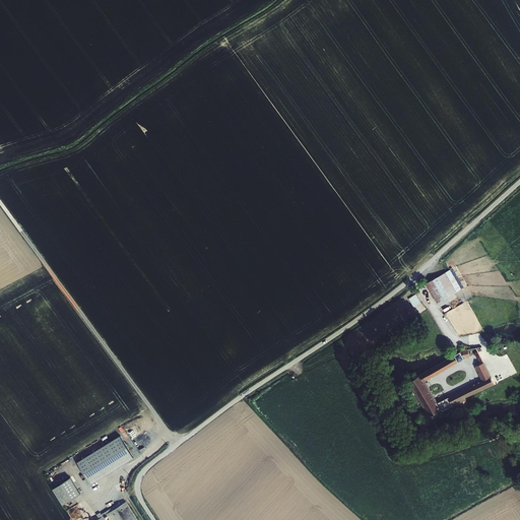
[(429,285),(436,298),(453,288),(458,285),(451,271),(429,285)]
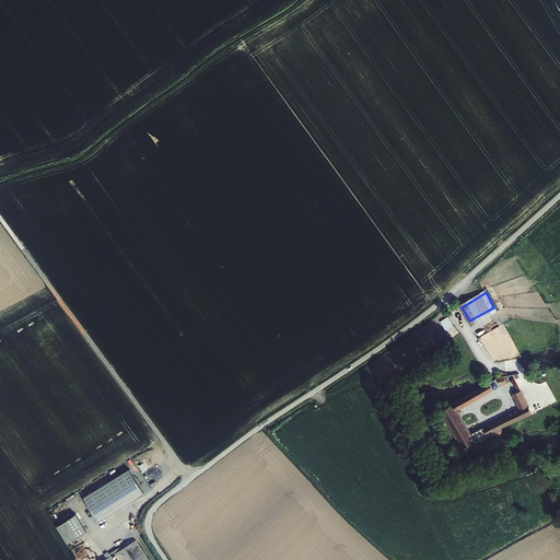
[(488,311),(469,321),(474,328),(491,317),(488,311)]
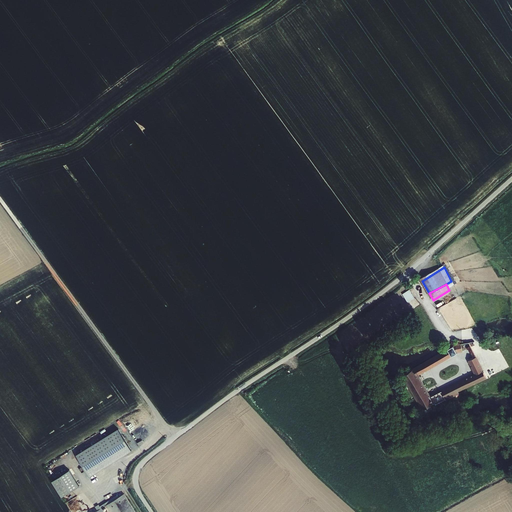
[(450,345),(438,353),(402,373),(422,408),(434,402),(435,404),(445,399),(446,400),(452,397),(454,401),(462,397),(461,394),(467,391),(467,390),(471,388),(472,388),(473,387),(473,386),(473,384),(487,377),(475,353),(467,357),(464,359),(472,374),(431,396),(428,392),(427,392),(416,374),(454,352),(458,349),(458,348),(461,346),(469,342),(469,340),(468,340),(467,339),(457,342),(453,343),(450,345)]
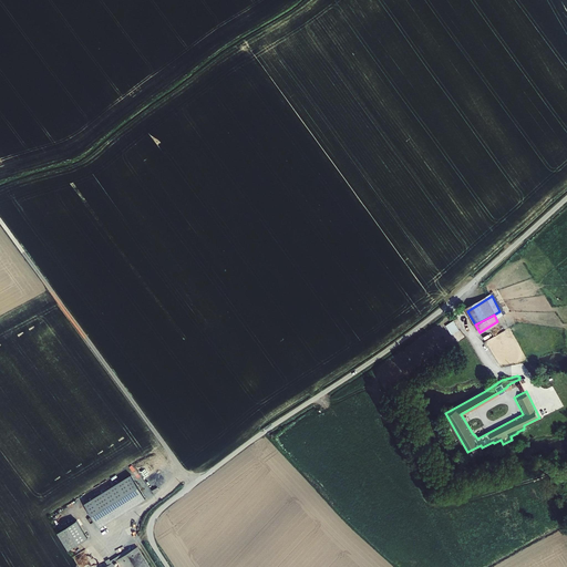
[(519,379),(511,383),(517,395),(526,391),(519,379)]
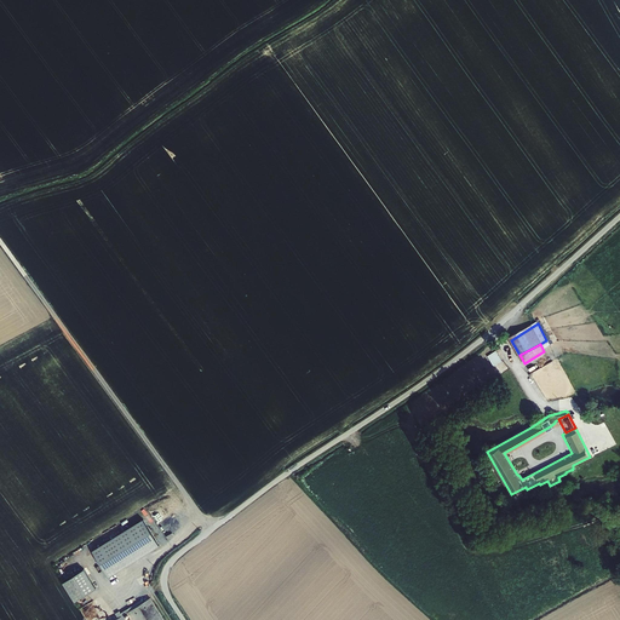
[(159,546),(142,520),(93,551),(109,577),(159,546)]
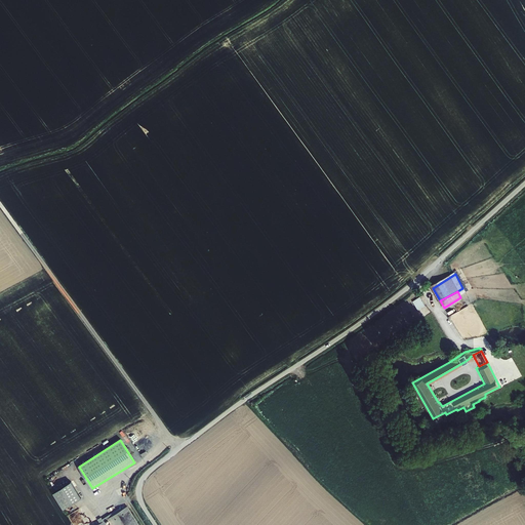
[(82,498),(72,482),(53,493),(64,510),(82,498)]
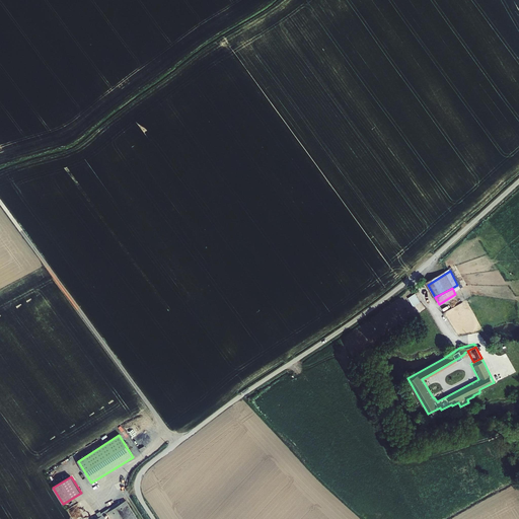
[(139,518),(129,502),(109,514),(112,518),(139,518)]
